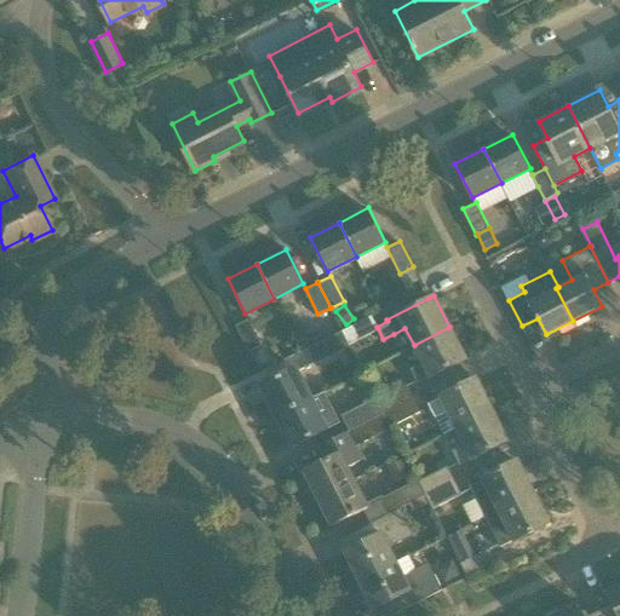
[(346,344),(348,343),(378,328),(371,315),(340,330),(346,344)]
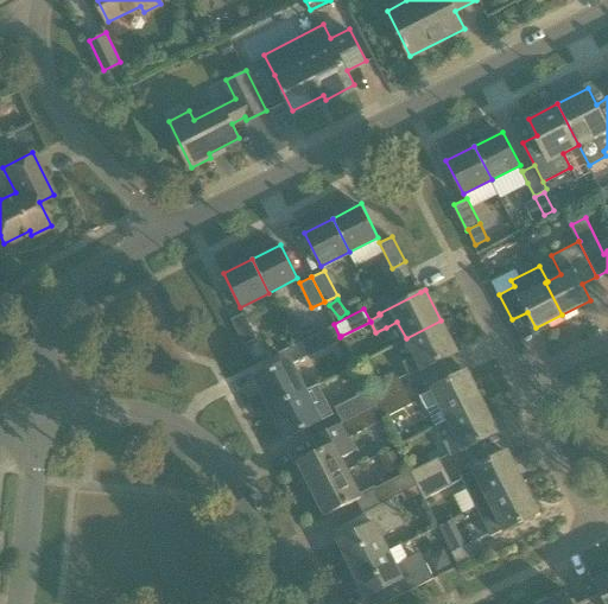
[(244,343),(257,336),(244,311),(232,318),(244,343)]
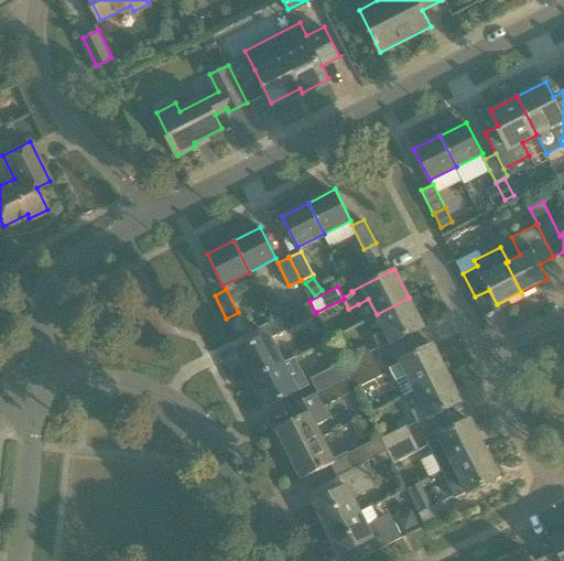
[(377,314),(384,328),(373,334),(380,347),(423,325),(409,298),(377,314)]
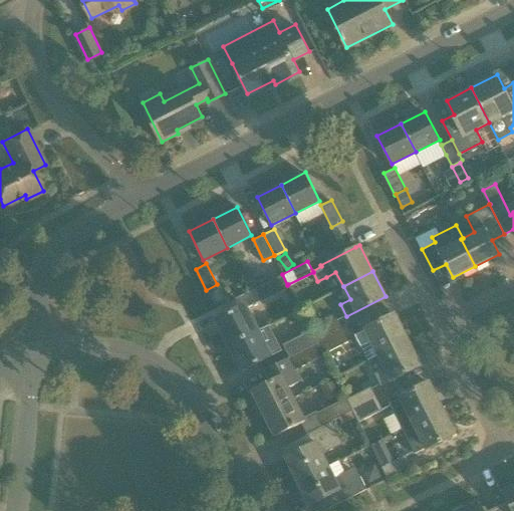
[(287,285),(282,274),(254,287),(261,300),(289,286),(288,284),(287,285)]
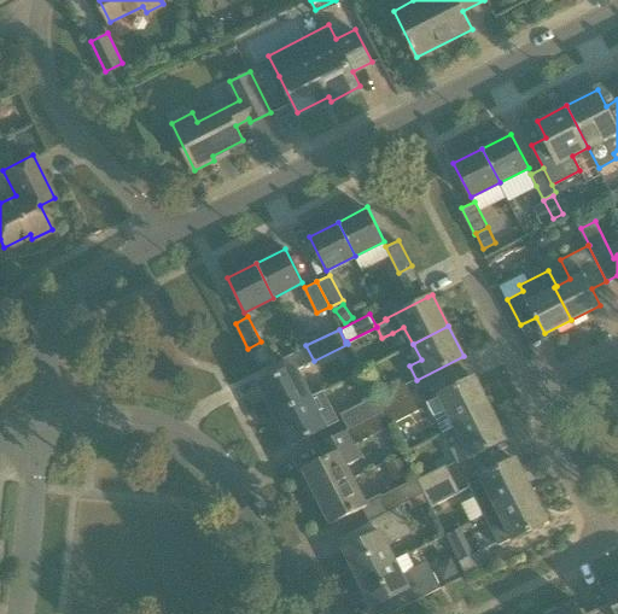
[(264,343),(251,349),(260,364),(272,357),(264,343)]
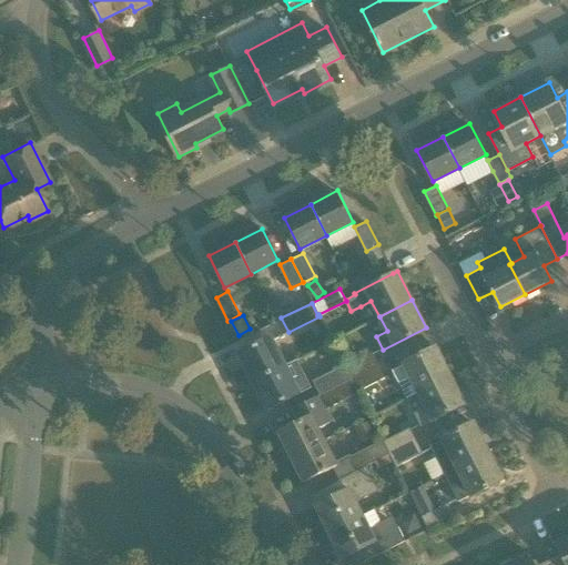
[(284,364),(271,336),(240,352),(253,380),(284,364)]
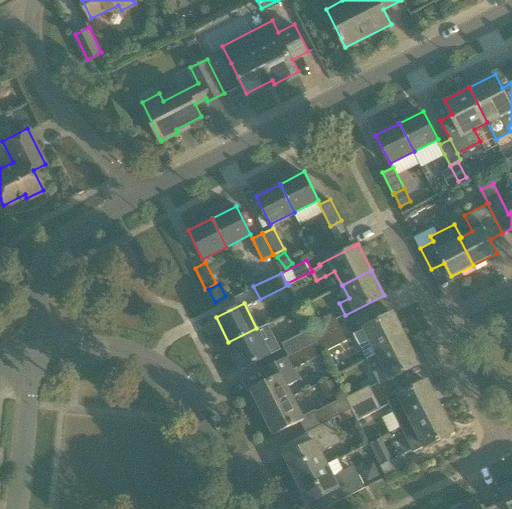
[(369,339),(376,352),(406,337),(391,310),(363,325),(364,327),(353,333),(358,345),(369,339)]
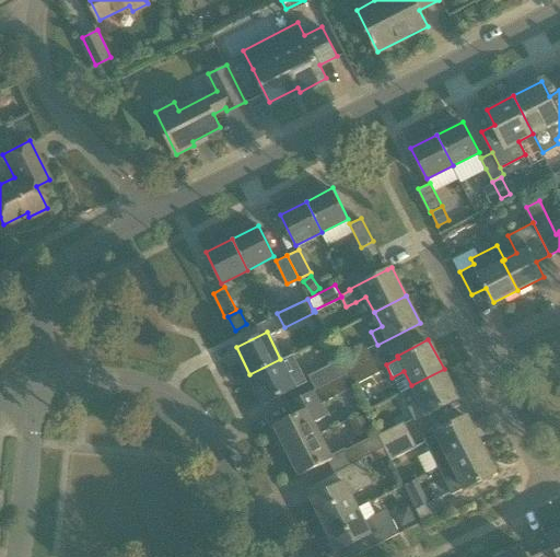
[(339,360),(346,373),(373,359),(366,346),(339,360)]
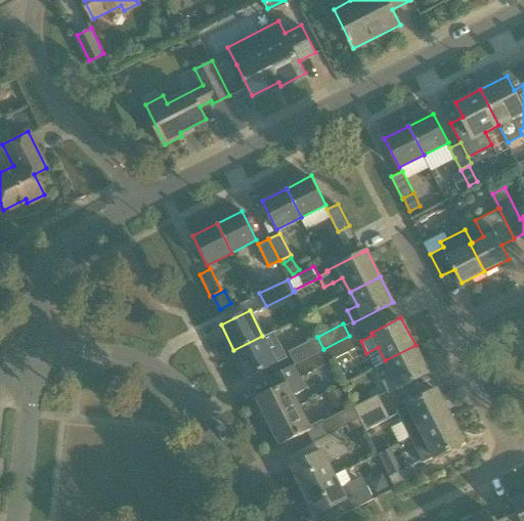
[(262,336),(233,350),(247,376),(275,361),(274,359),(287,354),(274,330),(262,336)]
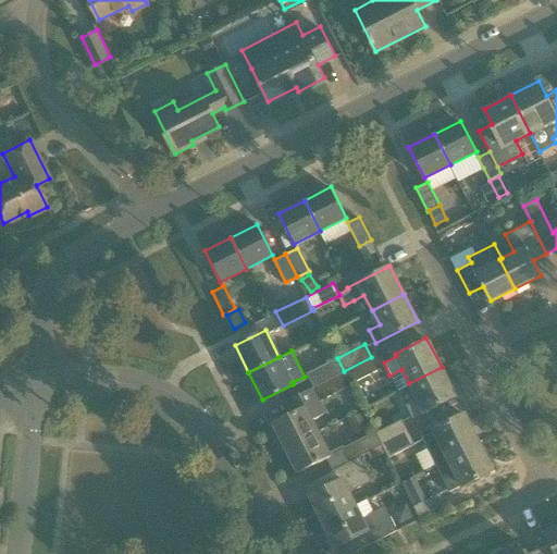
[(337,358),(337,356),(306,372),(313,386),(331,377),(344,371),(337,358)]
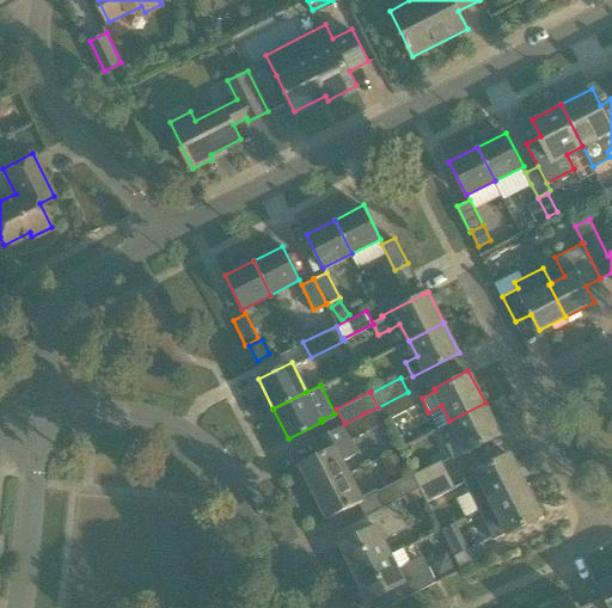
[(415,405),(408,392),(378,407),(385,421),(415,405)]
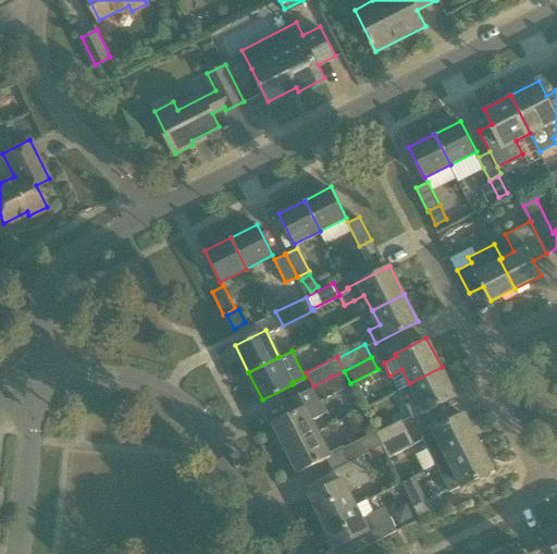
[(412,418),(455,395),(456,395),(442,367),(409,383),(418,399),(406,406),(412,418)]
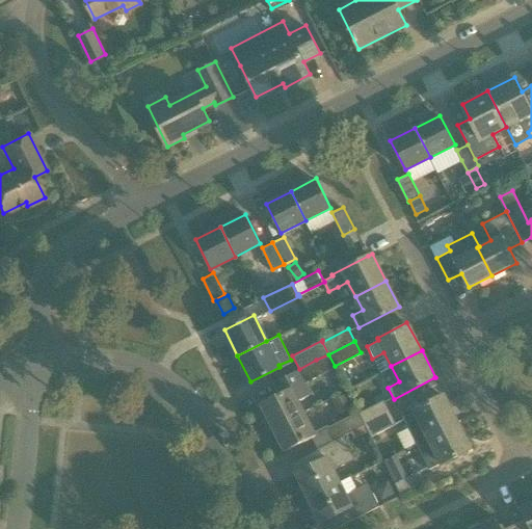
[(299,369),(296,370),(292,372),(273,381),(280,393),(261,402),(266,412),(273,426),(303,412),(297,400),(314,392),(307,379),(322,372),(316,360),(299,369)]
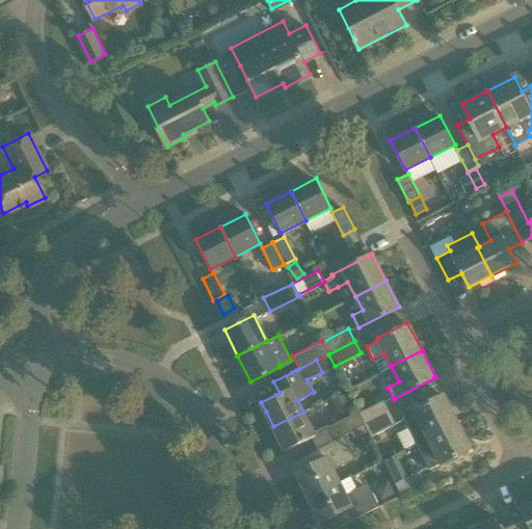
[(339,413),(354,405),(348,392),(333,399),(339,413)]
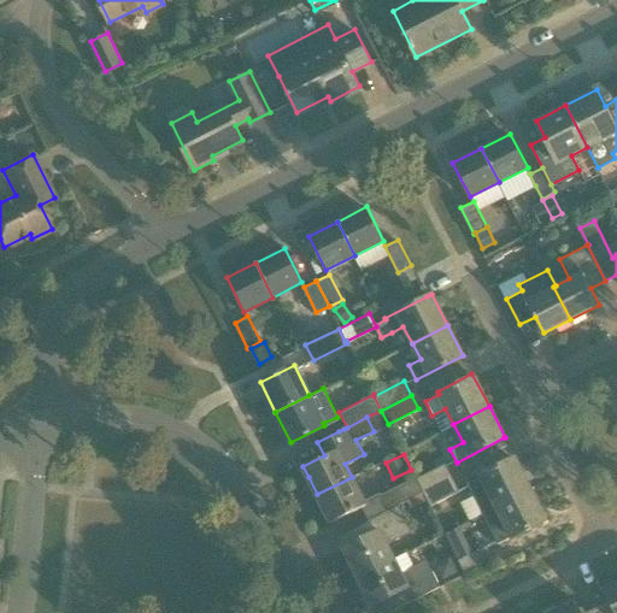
[(475,496),(483,513),(530,489),(515,458),(466,482),(474,497),(475,496)]
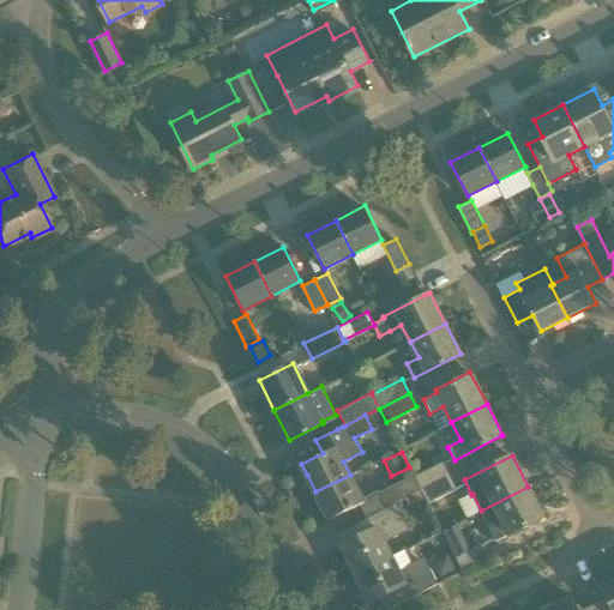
[(444,459),(414,475),(421,489),(422,489),(451,475),(444,459)]
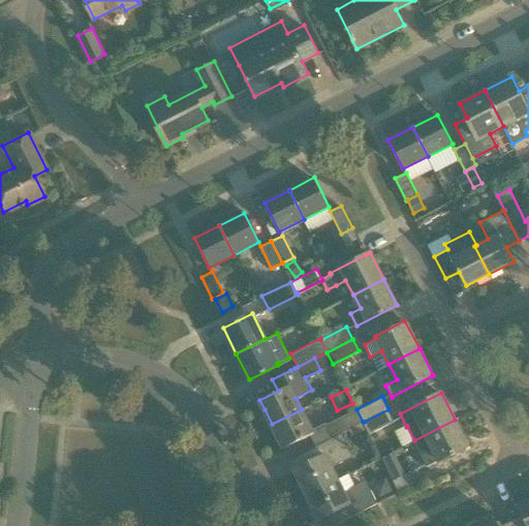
[(312,429),(302,409),(272,424),(284,447),(310,434),(316,445),(341,433),(363,422),(356,409),(355,408),(327,424),(325,422),(312,429)]
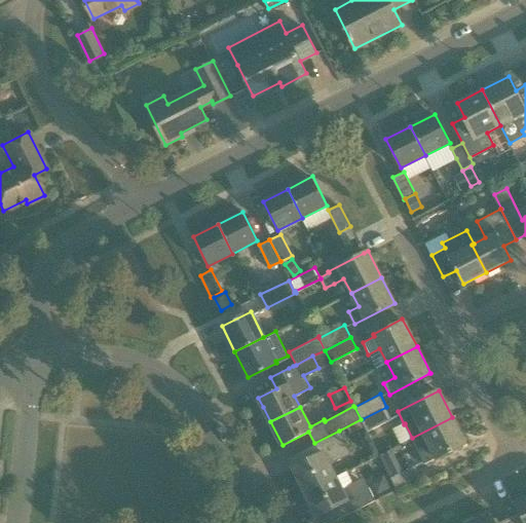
[(392,417),(386,407),(362,419),(367,430),(392,417)]
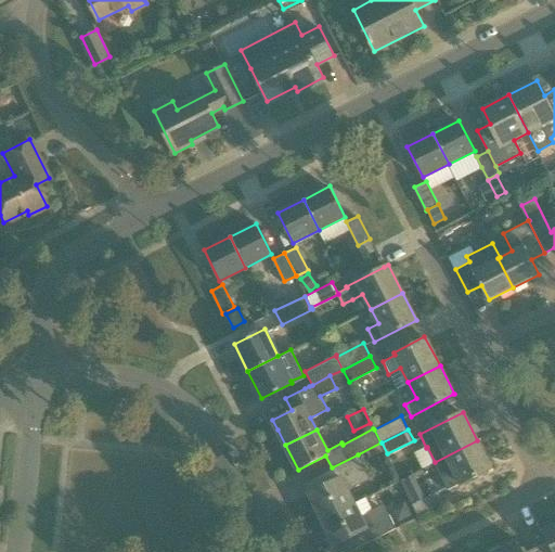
[(491,467),(477,440),(435,462),(448,489),(491,467)]
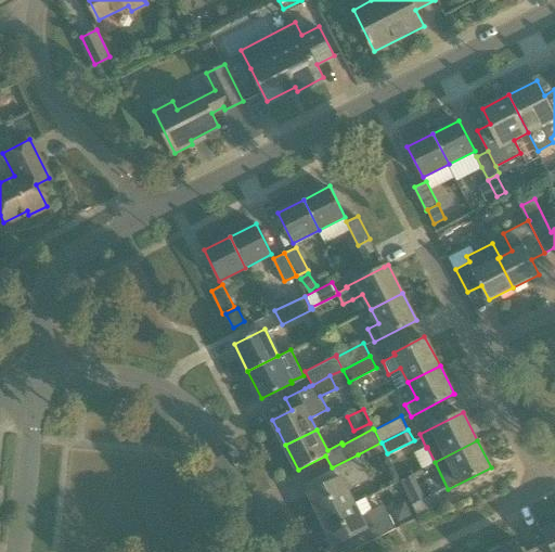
[(309,492),(322,518),(353,502),(347,490),(371,477),(358,454),(332,467),(337,478),(309,492)]
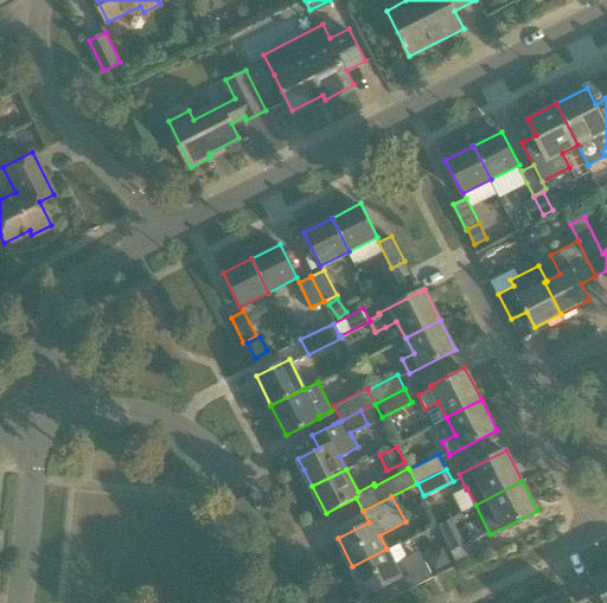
[(457,532),(445,538),(451,549),(462,543),(457,532)]
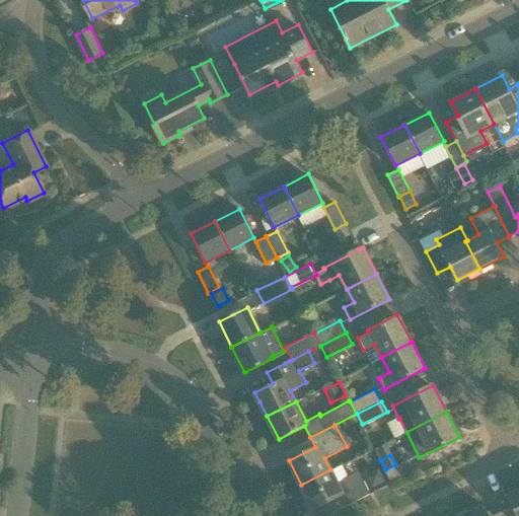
[(391,482),(416,469),(410,457),(395,464),(385,469),(391,482)]
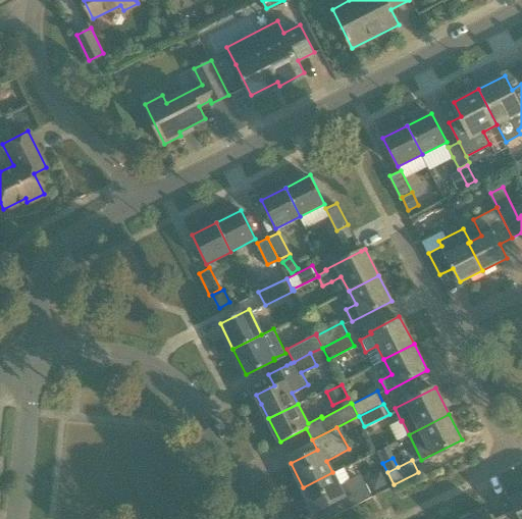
[(387,482),(381,469),(368,475),(374,488),(387,482)]
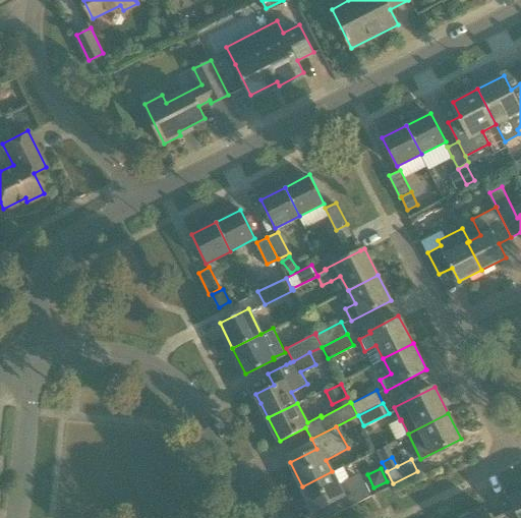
[(347,507),(371,495),(365,481),(354,486),(350,477),(338,483),(332,471),(302,486),(314,511),(341,497),(347,507)]
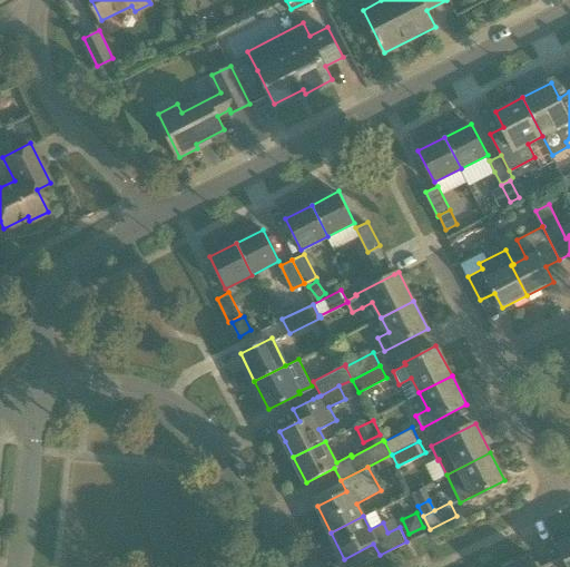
[(569,566),(569,537),(557,544),(563,556),(551,561),(553,566),(569,566)]
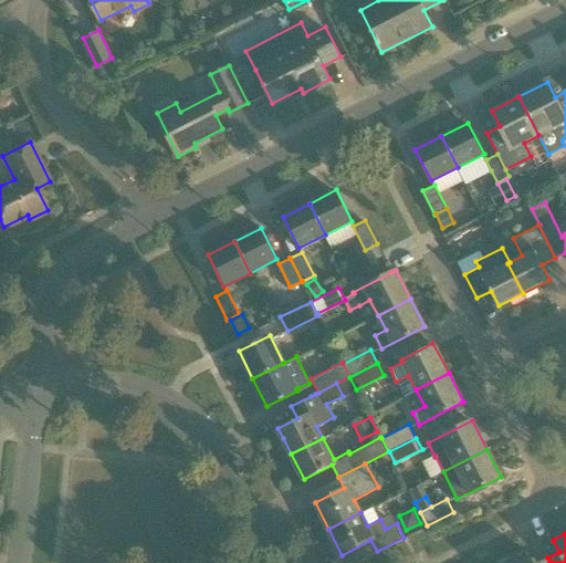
[(498,560),(499,562),(549,562),(547,558),(536,562),(534,562),(527,549),(501,562),(499,559),(498,560)]
